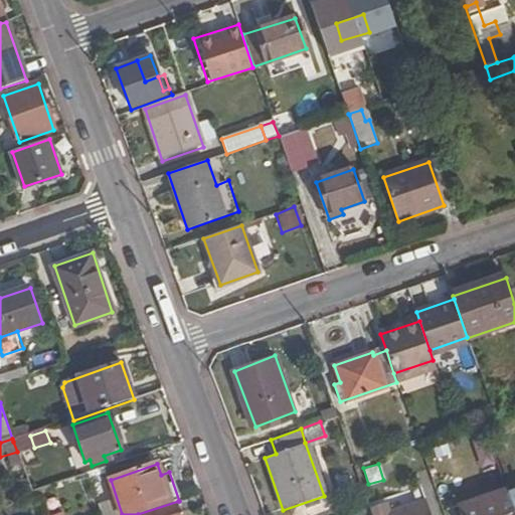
[(514,514),(508,495),(506,490),(460,505),(463,514),(514,514)]
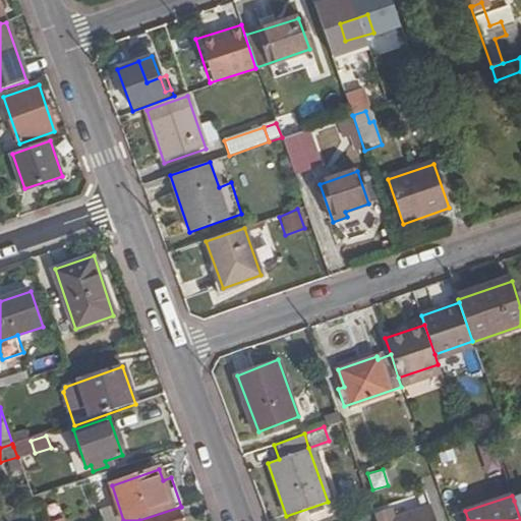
[(372,514),(373,519),(374,520),(433,520),(428,505),(392,518),(389,509),(372,514)]
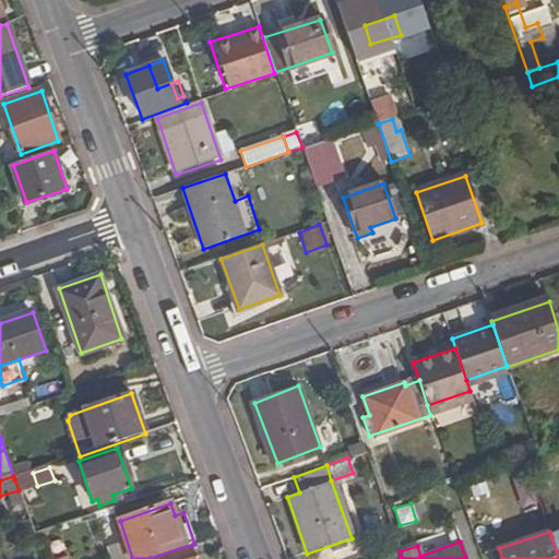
[(198,558),(193,544),(150,558),(198,558)]
